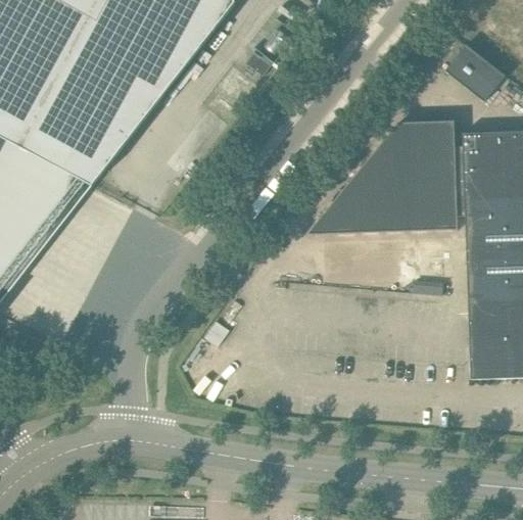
[(0,0),(0,136),(91,185),(234,2),(234,0),(0,0)]
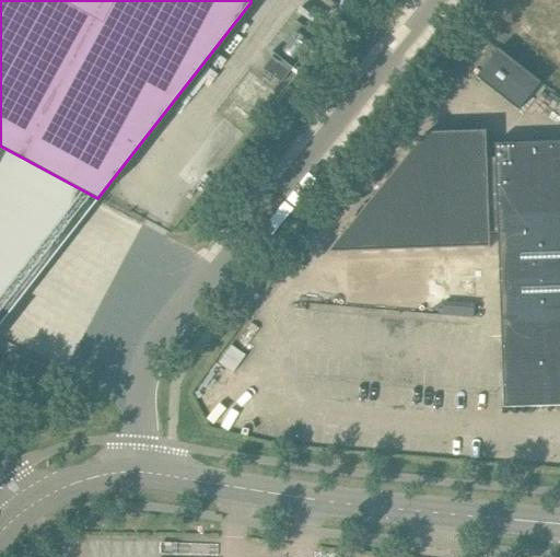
[(520,107),(541,82),(499,46),(477,72),(520,107)]
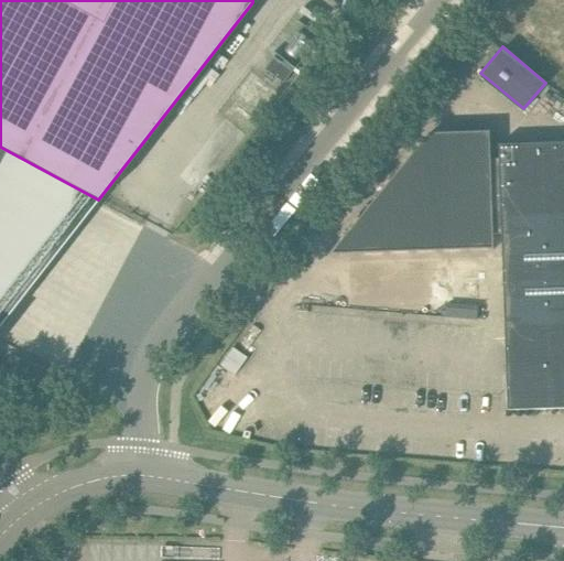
[(292,67),(273,54),(264,66),(283,79),(292,67)]
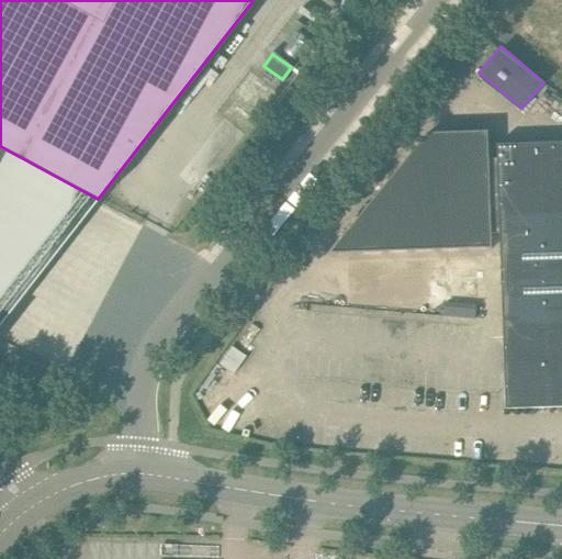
[(561,140),(496,142),(497,155),(489,156),(487,129),(427,131),(355,219),(355,250),(492,246),(491,231),(499,231),(505,406),(561,404),(561,140)]
